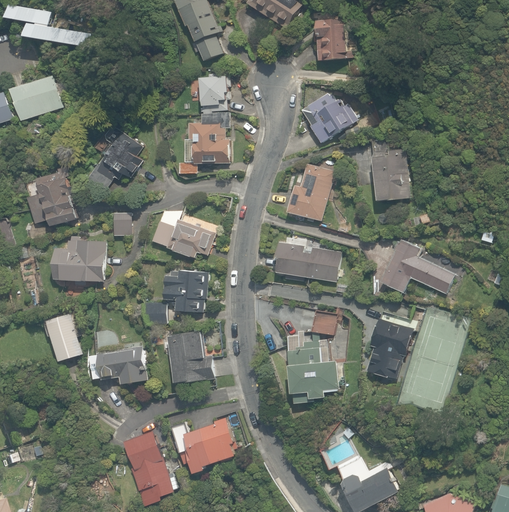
[(199,50),(203,61),(222,53),(214,34),(220,32),(206,0),(175,0),(186,26),(189,25),(196,42),(191,44),(194,52),(199,50)]
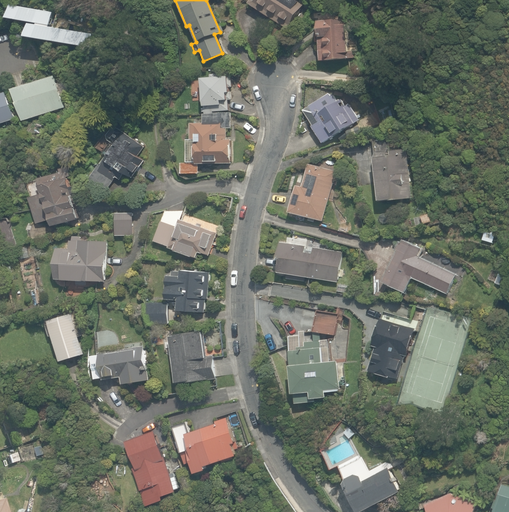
[(249,0),(247,3),(286,28),(301,6),(304,2),(301,0),(249,0)]
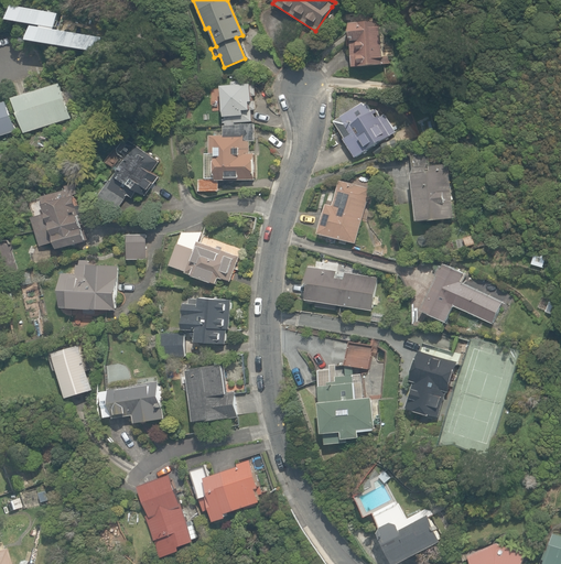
[(348,23),(352,67),(387,64),(387,56),(383,56),(379,21),(348,23)]
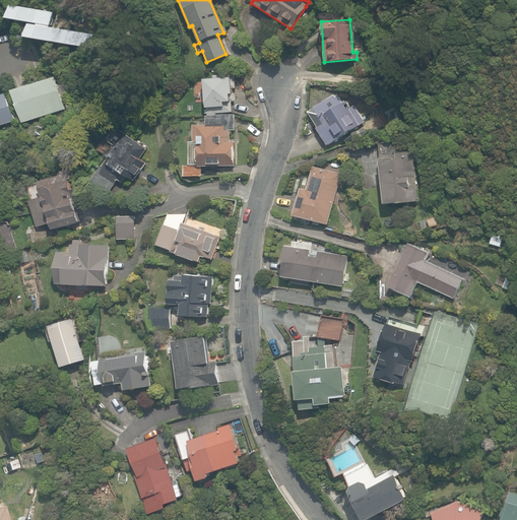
[(200,81),(201,114),(214,114),(214,113),(230,113),(230,102),(229,102),(229,94),(232,94),(231,78),(221,78),(221,75),(210,75),(210,80),(200,81)]
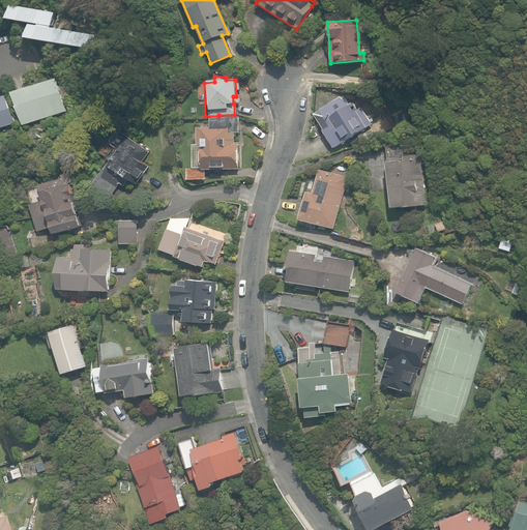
[(11,92),(22,124),(65,111),(60,97),(68,95),(64,85),(57,87),(54,78),(11,92)]
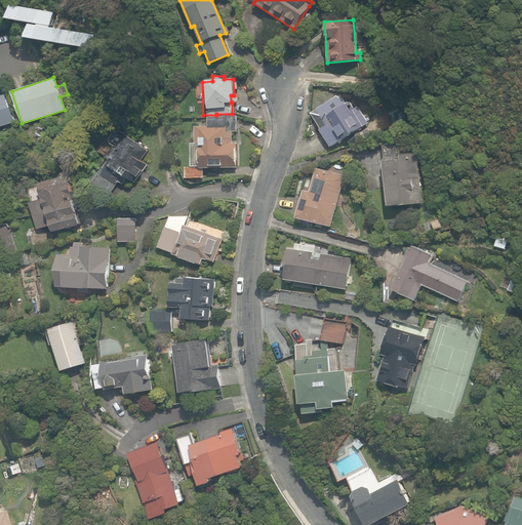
[(0,126),(13,122),(4,94),(0,95),(0,126)]
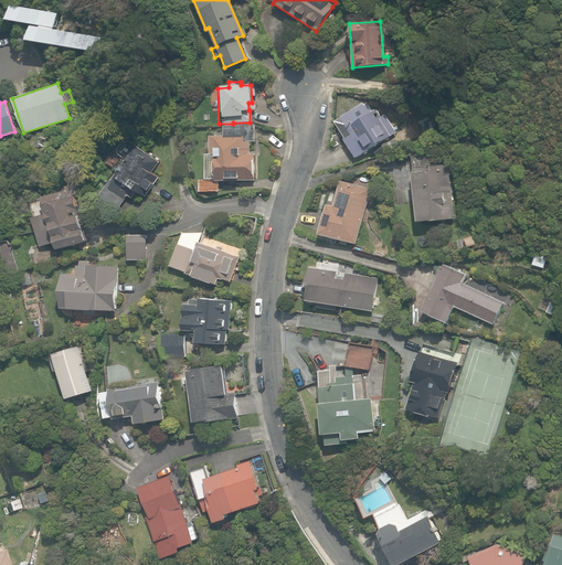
[(362,106),(360,103),(339,117),(332,121),(343,138),(342,139),(354,158),(394,131),(383,115),(380,117),(374,109),(371,112),(366,104),(362,106)]
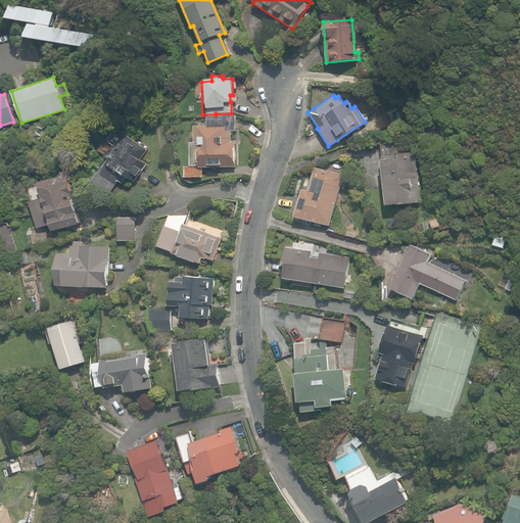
[(182,165),(182,179),(200,178),(200,167),(235,167),(235,142),(228,142),(228,131),(234,131),(234,115),(204,116),(204,127),(192,127),(192,143),(196,143),(196,165),(182,165)]
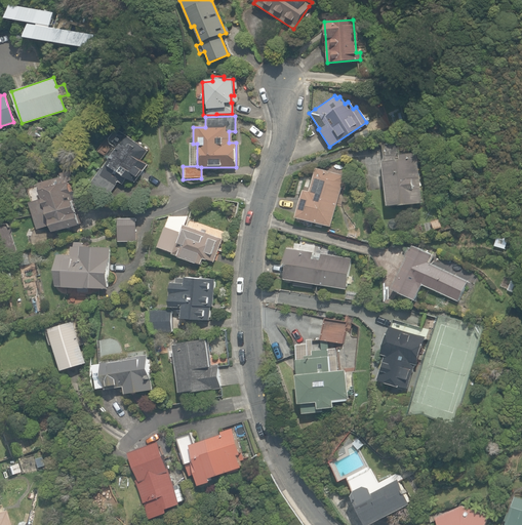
[(90,186),(106,197),(118,180),(122,185),(126,178),(132,183),(146,165),(138,160),(146,150),(115,128),(106,142),(113,147),(105,158),(107,159),(99,169),(102,170),(90,186)]
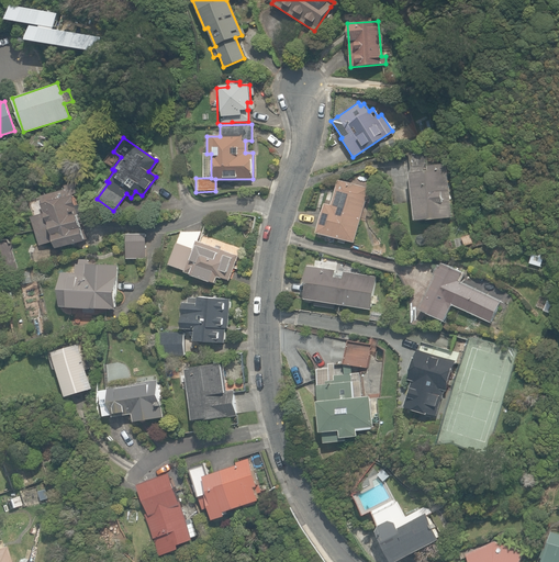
[(322,157),(326,168),(347,158),(343,148),(322,157)]
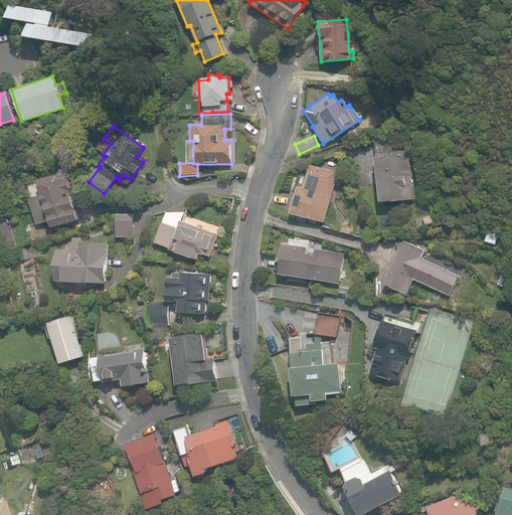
[(374,158),(379,202),(412,198),(406,150),(390,152),(390,156),(374,158)]
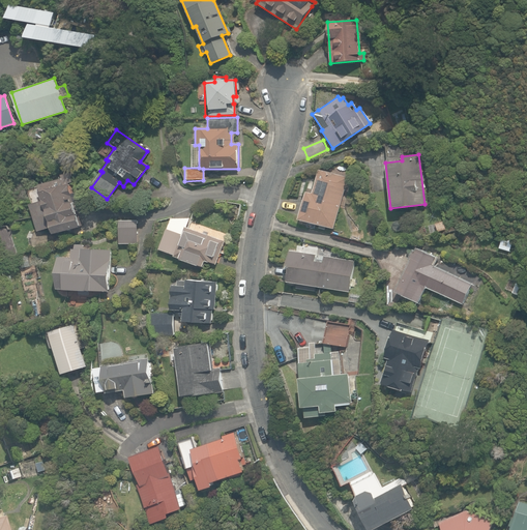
[(297,219),(332,229),(346,177),(317,169),(311,193),(305,192),(297,219)]
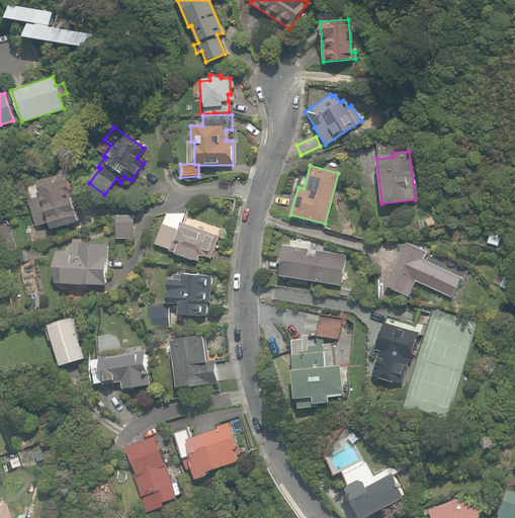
[(52,222),(53,229),(77,223),(71,202),(86,198),(82,186),(71,189),(68,179),(71,179),(68,168),(59,171),(60,176),(37,182),(40,192),(35,193),(37,197),(27,199),(34,227),(52,222)]
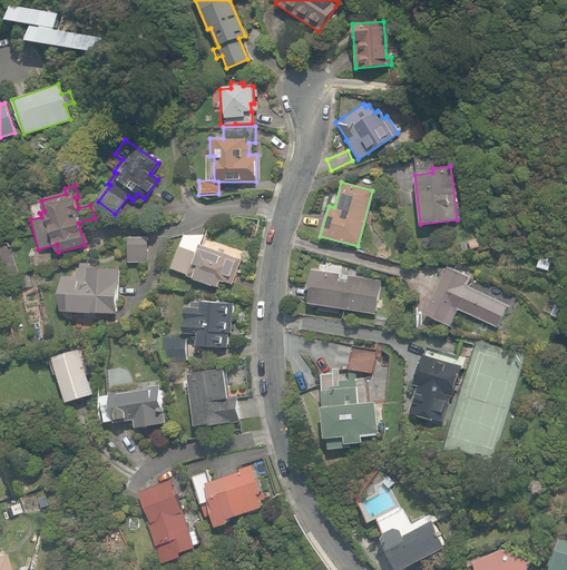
[(475,237),(465,241),(468,251),(478,247),(475,237)]
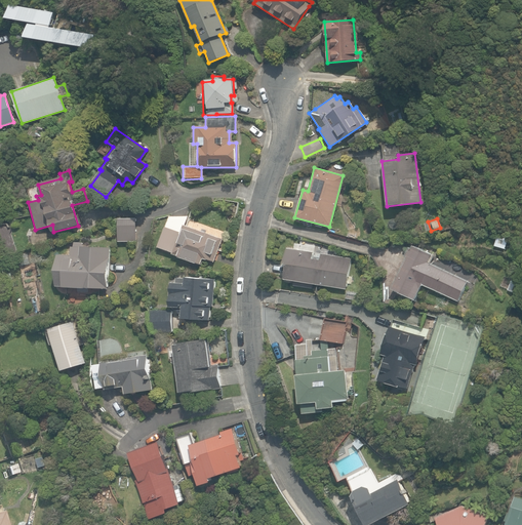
[(116,219),(117,232),(134,232),(134,219),(116,219)]
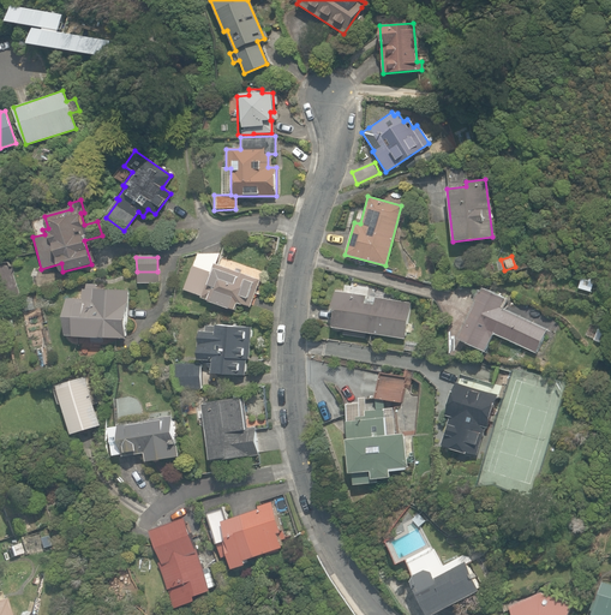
[(199,298),(234,311),(237,303),(249,306),(255,293),(259,279),(213,263),(209,273),(191,266),(183,290),(201,296),(199,298)]
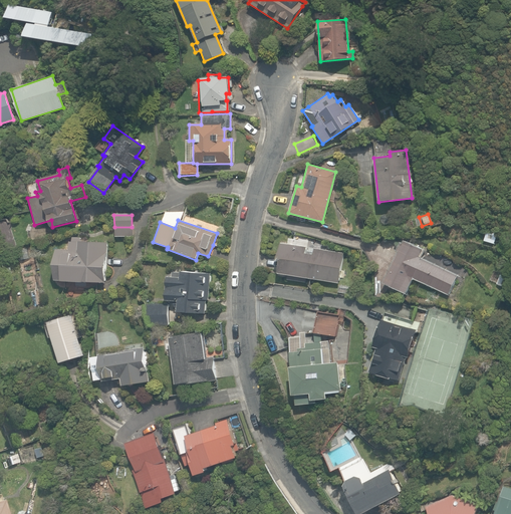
[(54,247),(52,279),(104,282),(107,241),(65,238),(64,247),(54,247)]
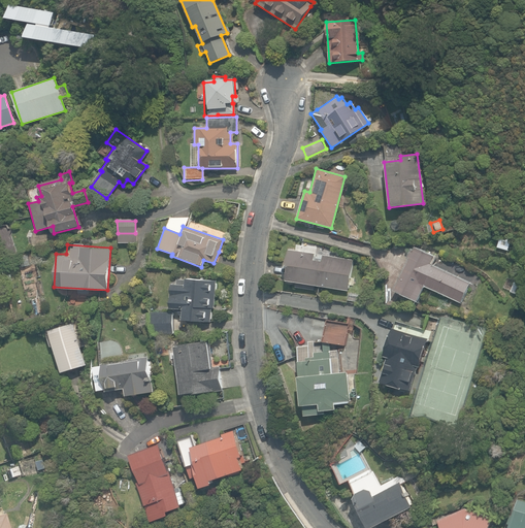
[(424,286),(459,303),(468,284),(428,263),(431,256),(414,248),(413,250),(411,249),(406,257),(408,258),(393,290),(416,301),(424,286)]
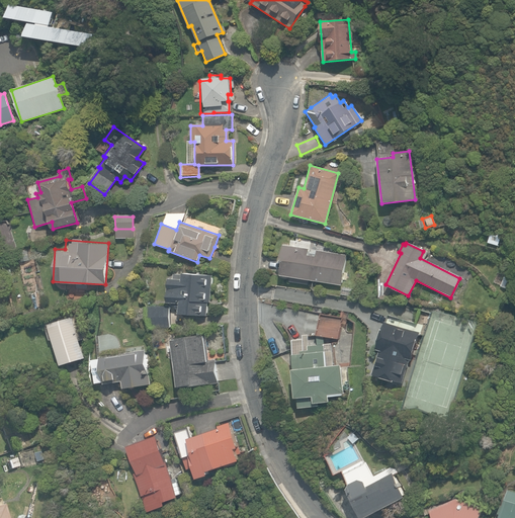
[(307,279),(340,285),(345,255),(315,250),(314,256),(306,255),(307,249),(282,245),(279,260),(282,260),(279,275),(288,276),(287,281),(306,284),(307,279)]
